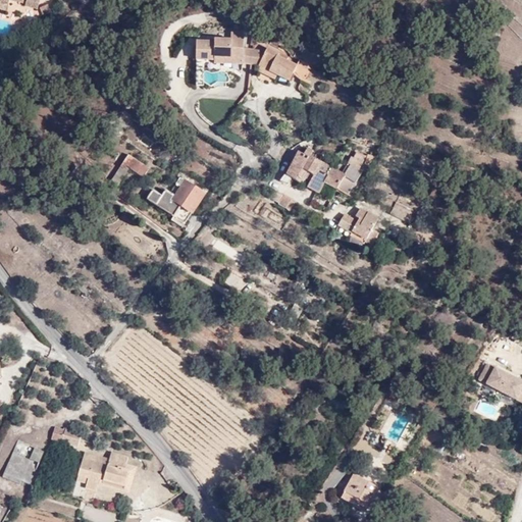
[(43,10),(44,0),(0,0),(0,1),(11,4),(43,10)]
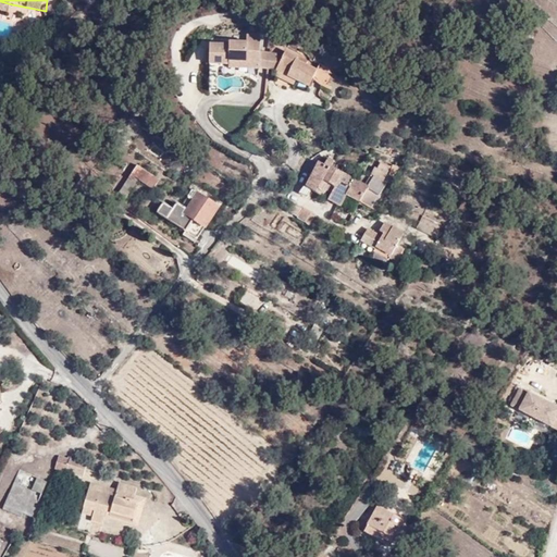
[(0,8),(11,11),(12,4),(0,1),(0,8)]
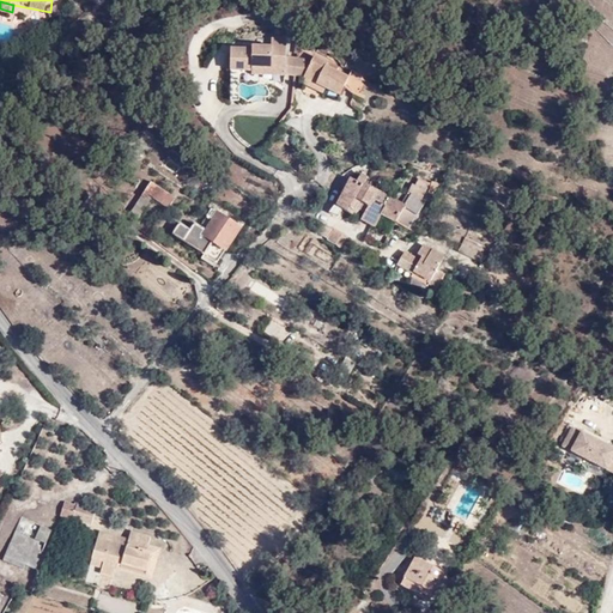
[(286,66),(286,58),(286,40),(271,38),(269,47),(250,47),(250,49),(230,49),(230,70),(250,71),(252,67),(286,66)]
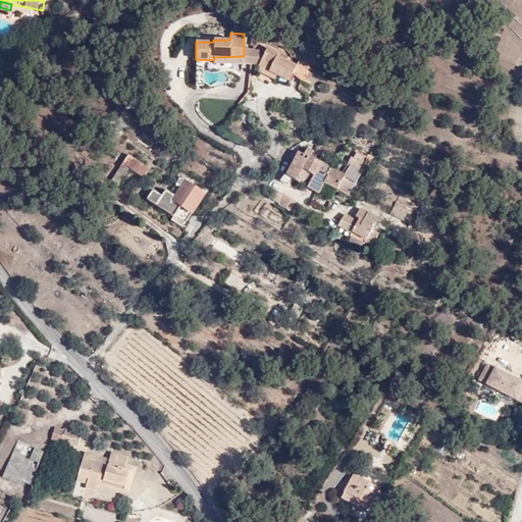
[(264,51),(257,66),(261,67),(275,75),(285,82),(289,75),(295,65),(266,48),(264,51)]
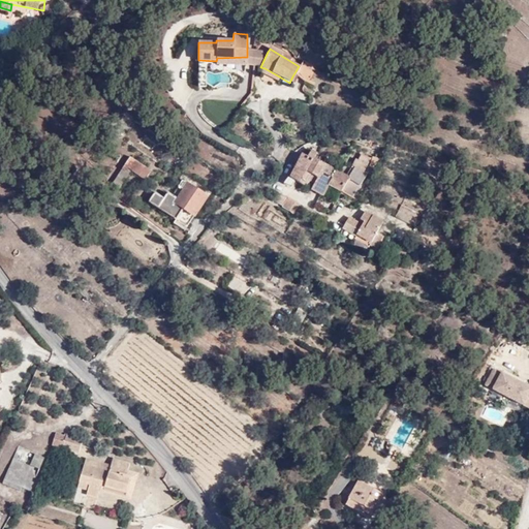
[(254,51),(252,65),(260,67),(268,52),(254,51)]
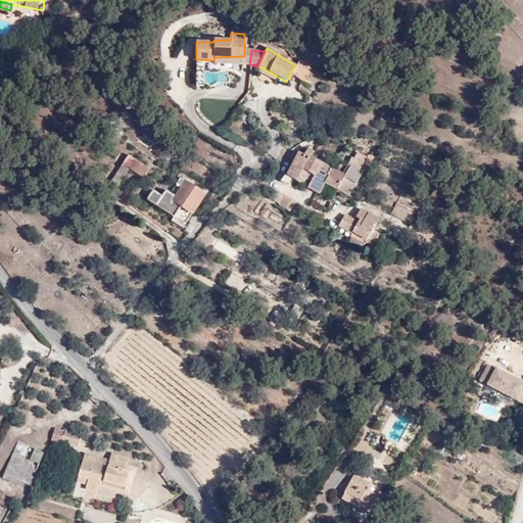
[(295,65),(289,76),(299,82),(308,66),(298,60),(295,65)]
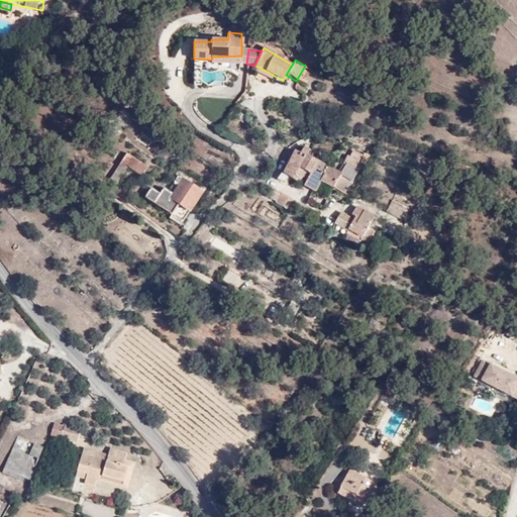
[(273,75),(259,67),(254,72),(270,80),(273,75)]
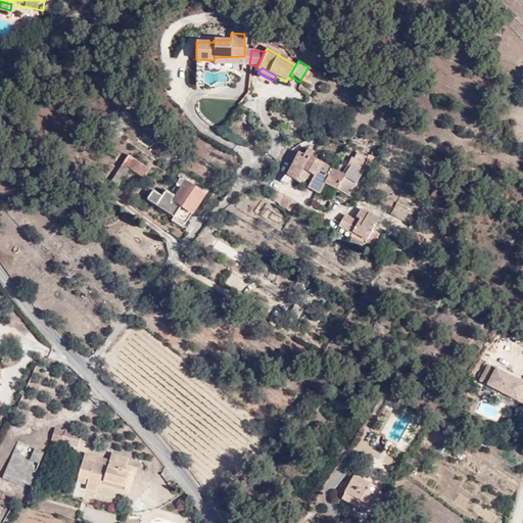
[(294,183),(301,171),(310,156),(312,153),(307,150),(301,158),(297,156),(287,172),(290,175),(289,178),(283,175),(278,181),(287,185),(289,181),(294,183)]
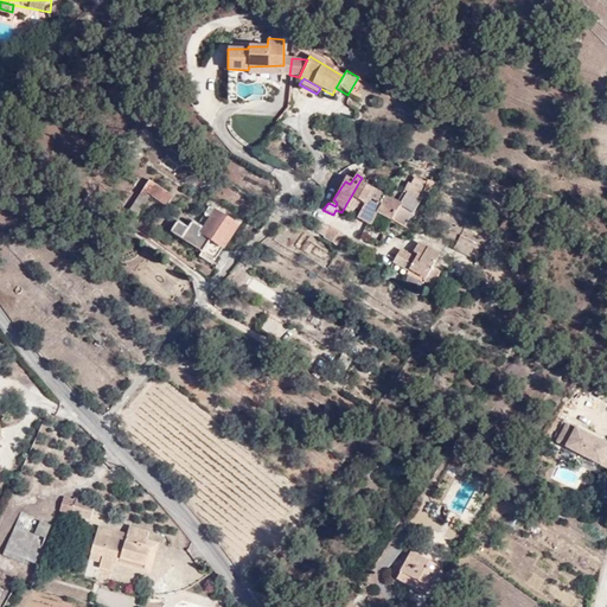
[(404,195),(398,205),(390,221),(407,230),(413,219),(408,217),(417,200),(414,198),(423,183),(414,177),(409,185),(406,183),(401,191),(404,195)]
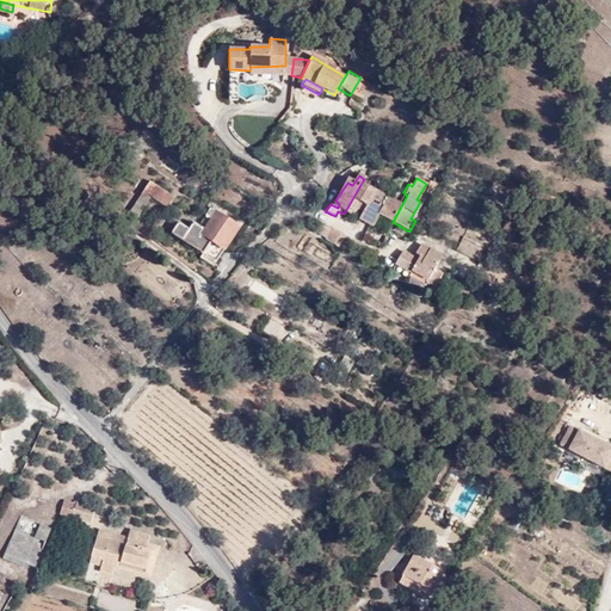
[(146,191),(152,196),(162,205),(171,195),(154,181),(146,191)]
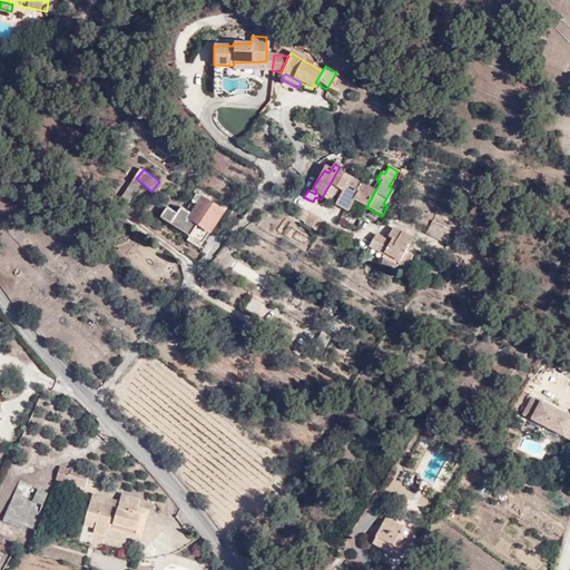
[(341,193),(349,178),(337,170),(328,186),(341,193)]
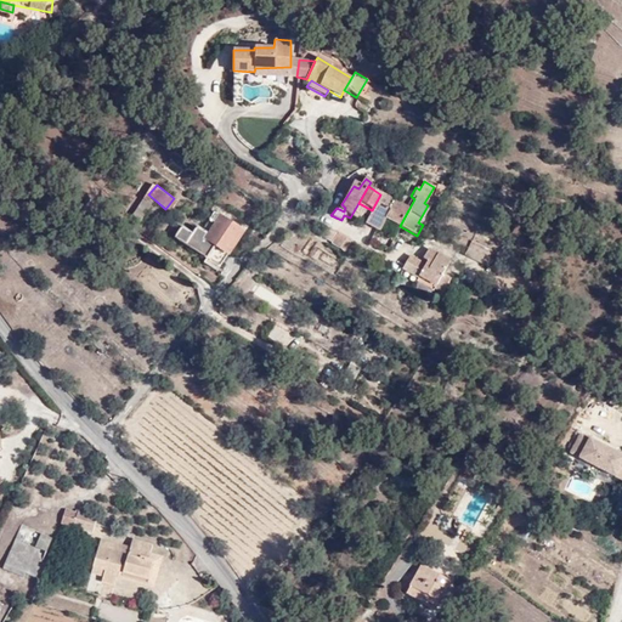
[(139,208),(143,211),(154,199),(148,194),(139,208)]
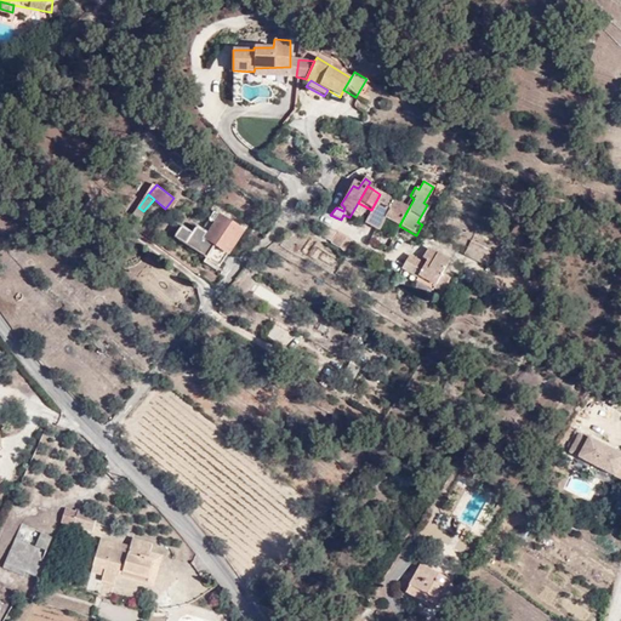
[(386,217),(399,226),(408,210),(393,201),(380,194),(371,210),(363,223),(374,229),(377,231),(386,217)]
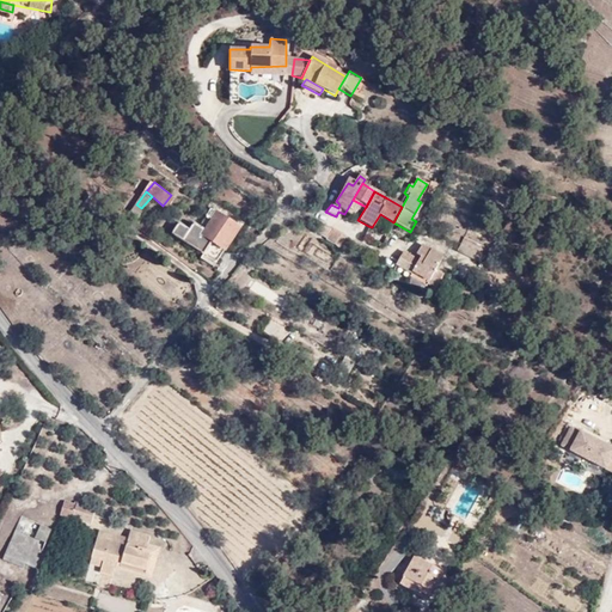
[(141,208),(136,204),(135,202),(130,208),(139,215),(142,209),(141,208)]
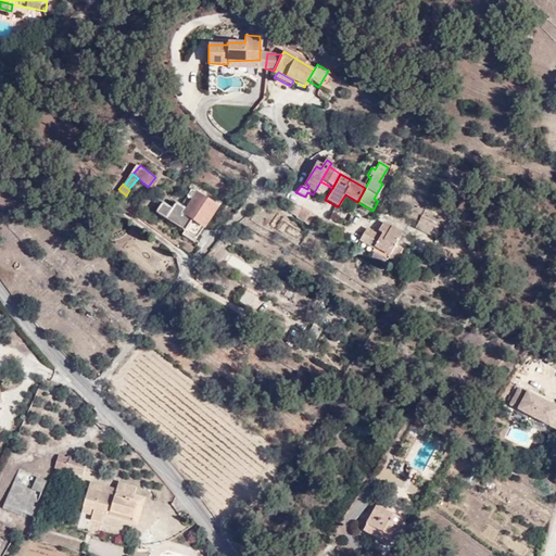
[(182,230),(194,238),(215,206),(189,188),(185,193),(189,197),(184,204),(174,199),(169,206),(161,201),(154,211),(182,230)]
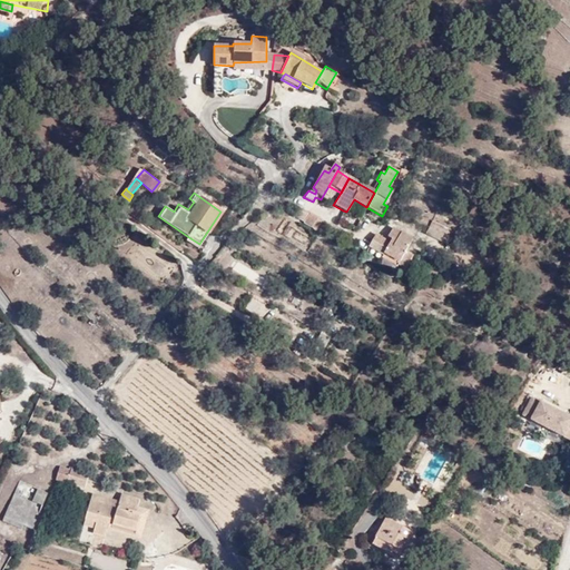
[(298,224),(304,216),(292,208),(287,217),(298,224)]
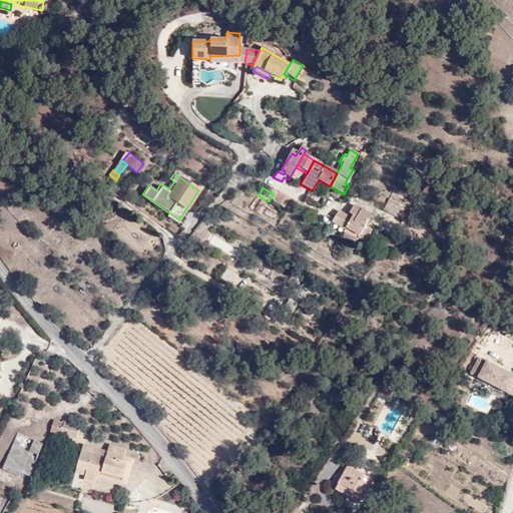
[(280,209),(284,200),(274,194),(269,201),(268,203),(280,209)]
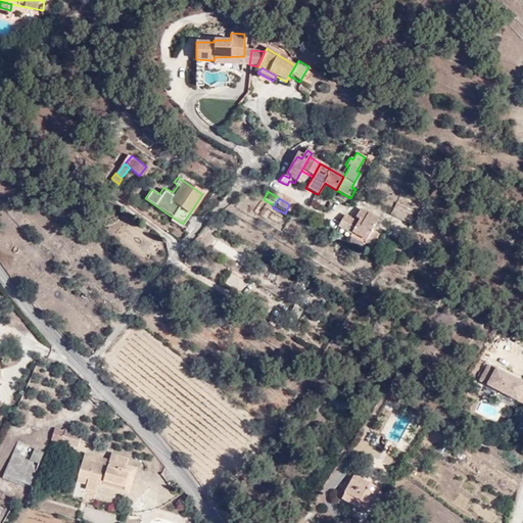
[(389,214),(406,221),(411,210),(394,203),(389,214)]
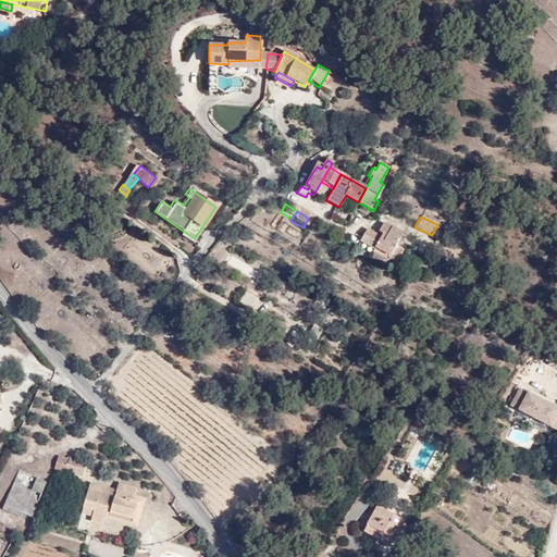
[(373,248),(390,257),(398,261),(405,250),(397,246),(404,233),(385,224),(379,234),(382,235),(381,238),(366,231),(360,240),(373,248)]
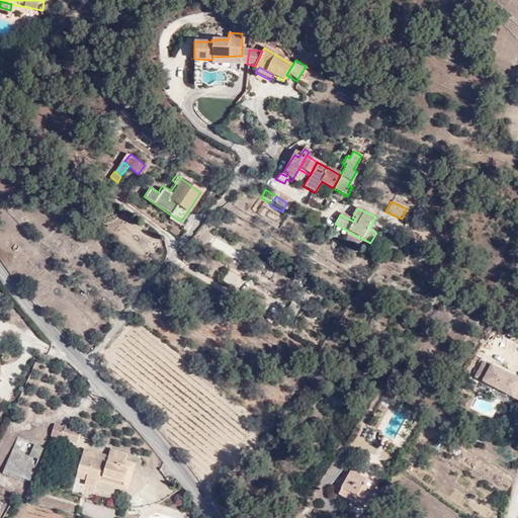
[(168,218),(179,225),(181,222),(170,214),(168,218)]
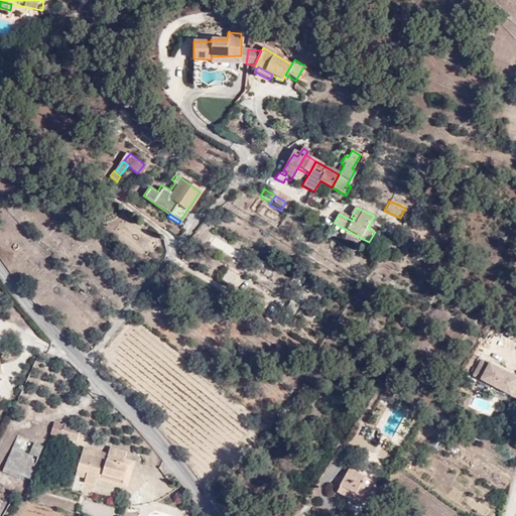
[(215,238),(212,245),(232,255),(236,248),(215,238)]
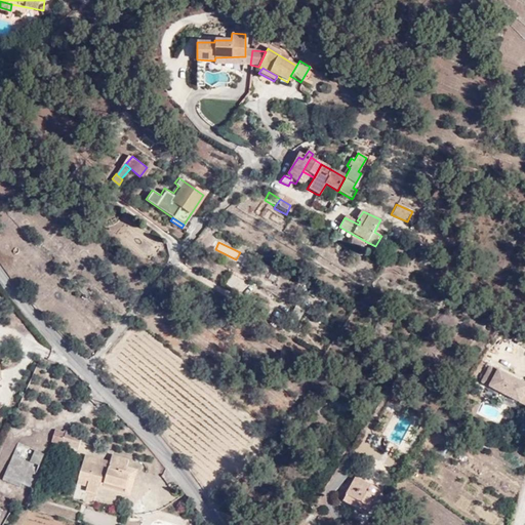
[(233,289),(239,280),(232,274),(225,283),(233,289)]
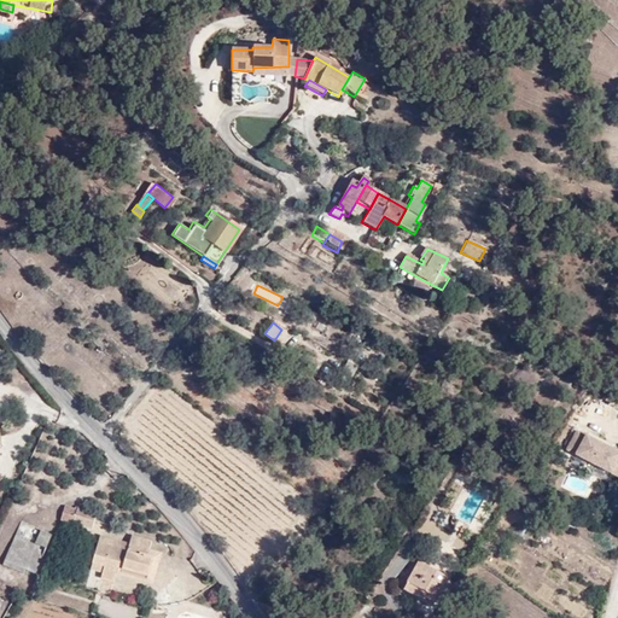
[(353,375),(357,366),(348,361),(343,371),(353,375)]
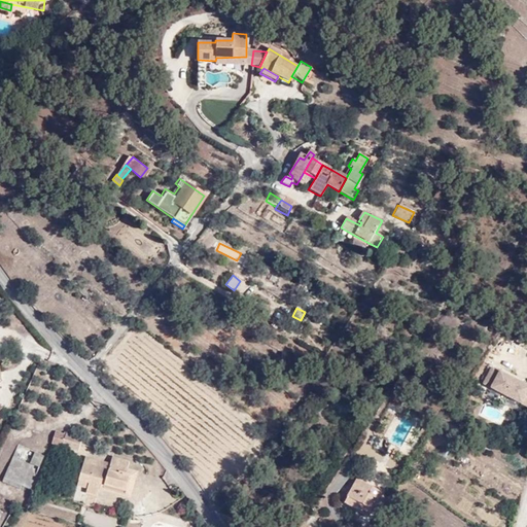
[(526,376),(491,361),(484,378),(526,395),(526,376)]
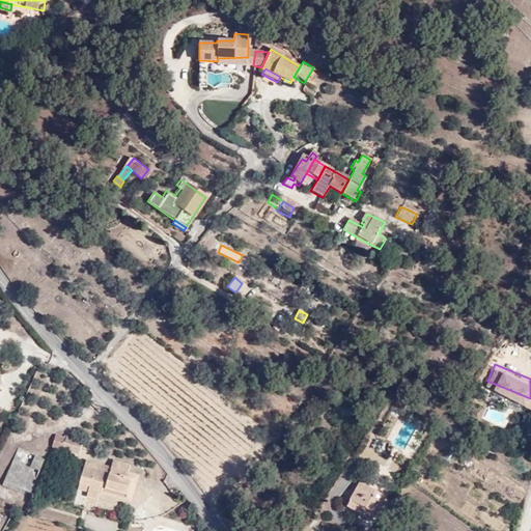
[(68,436),(65,447),(76,450),(81,451),(83,440),(68,436)]
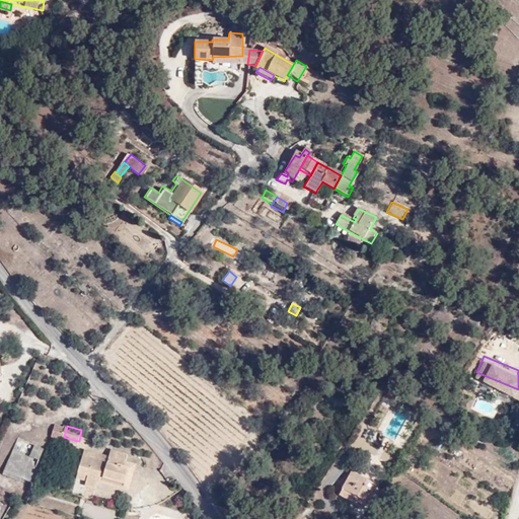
[(23,476),(30,480),(46,448),(19,437),(2,472),(22,480),(23,476)]
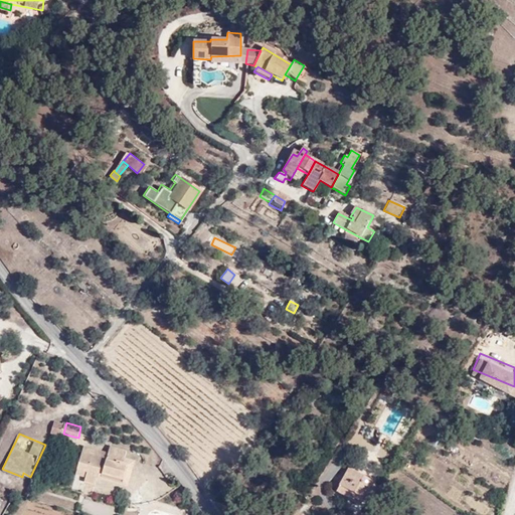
[(130,461),(131,456),(132,450),(113,446),(112,451),(111,451),(110,456),(95,453),(96,447),(87,445),(79,471),(89,474),(87,481),(100,484),(102,477),(104,478),(104,473),(126,478),(130,461)]
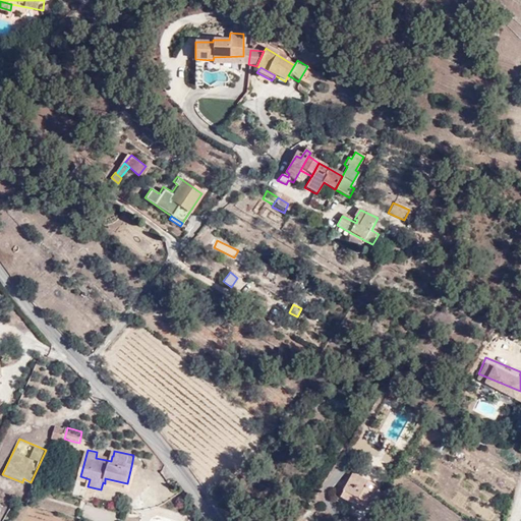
[(111,461),(112,456),(97,452),(96,458),(111,461)]
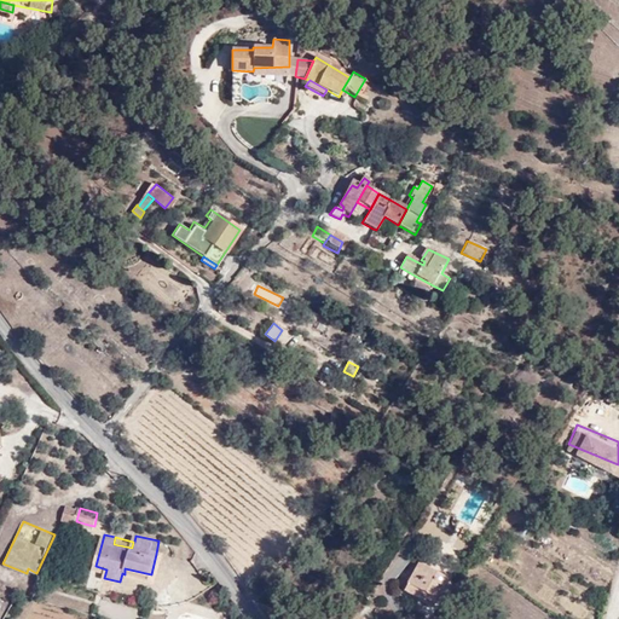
[(125,568),(125,574),(160,582),(165,556),(156,554),(151,574),(125,568)]
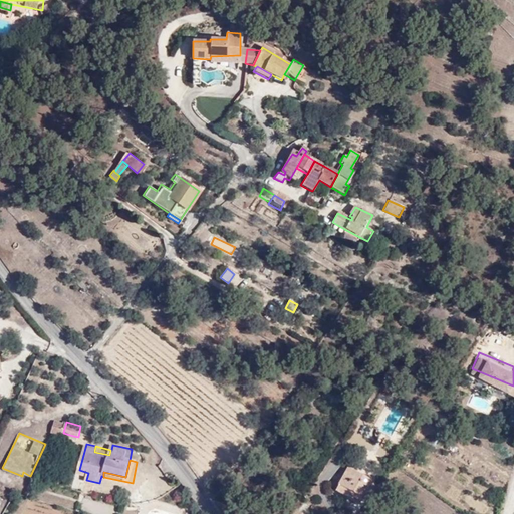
[(371,476),(346,465),(336,484),(334,490),(346,496),(347,494),(352,496),(358,482),(367,486),(371,476)]
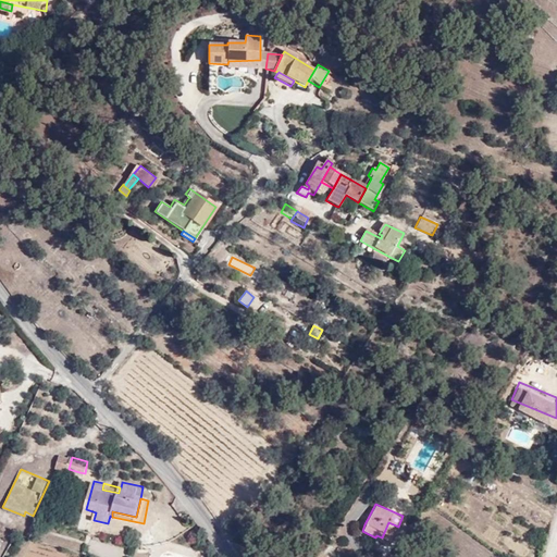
[(388,522),(382,537),(390,541),(397,525),(388,522)]
